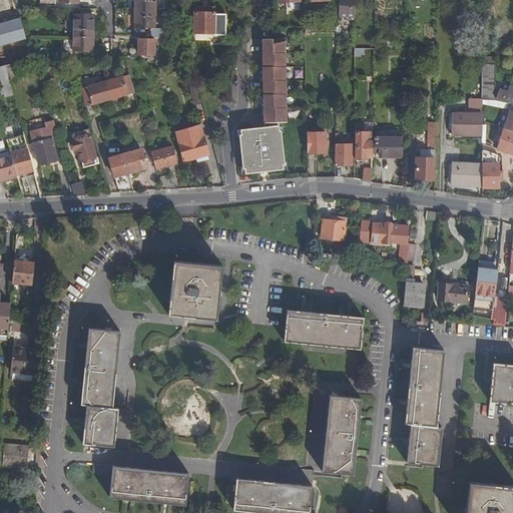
[(135,0),(135,8),(154,9),(154,0),(135,0)]
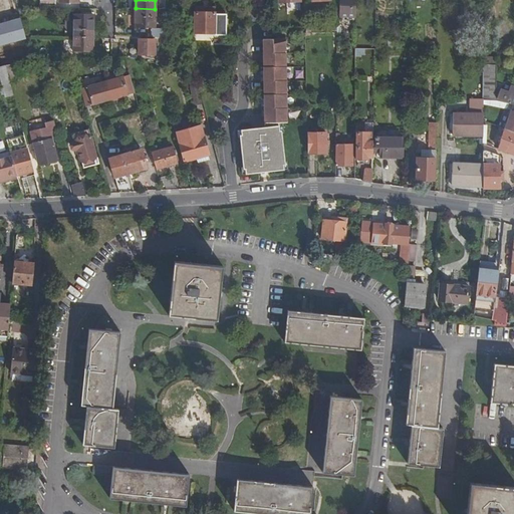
[(355,0),(340,0),(340,16),(355,16),(355,0)]
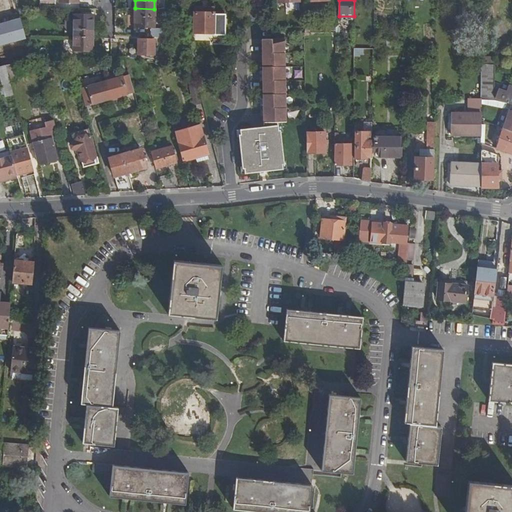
[(154,9),(135,8),(135,26),(154,27),(154,9)]
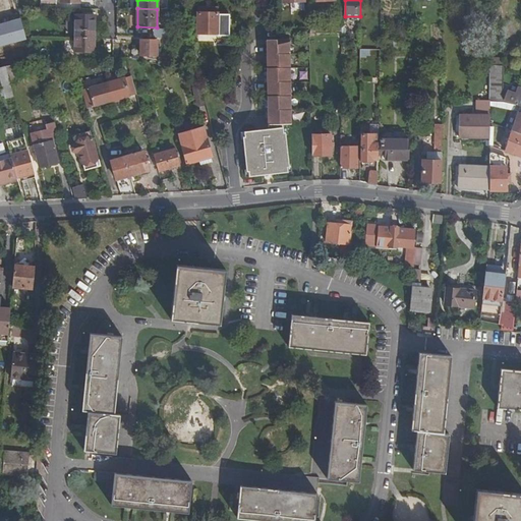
[(218,12),(197,12),(197,33),(217,34),(217,35),(228,35),(228,21),(218,21),(218,12)]
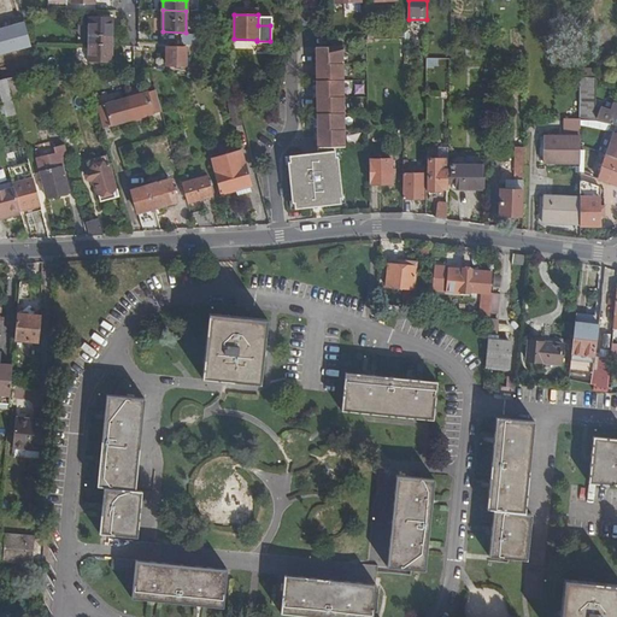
[(112,18),(89,18),(89,43),(100,43),(100,35),(112,35),(112,18)]
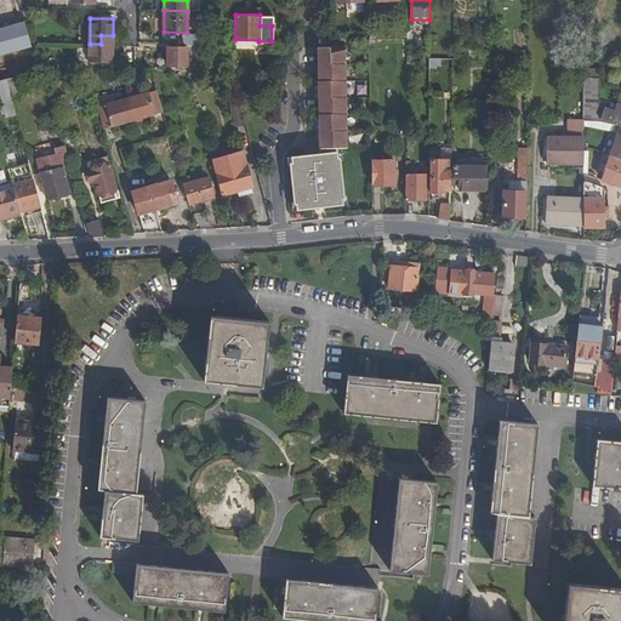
[(101,44),(90,44),(90,61),(103,61),(112,61),(113,35),(101,35),(101,44)]
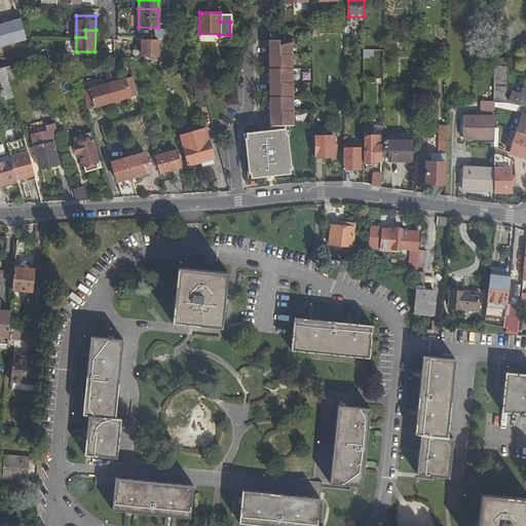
[(252,178),(290,174),(290,168),(292,168),(288,134),(286,134),(285,125),(294,125),(292,39),(268,39),(269,46),(269,62),(269,76),(269,91),(270,106),(270,122),(270,129),(247,133),(247,138),(245,138),(249,173),(251,173),(252,178)]
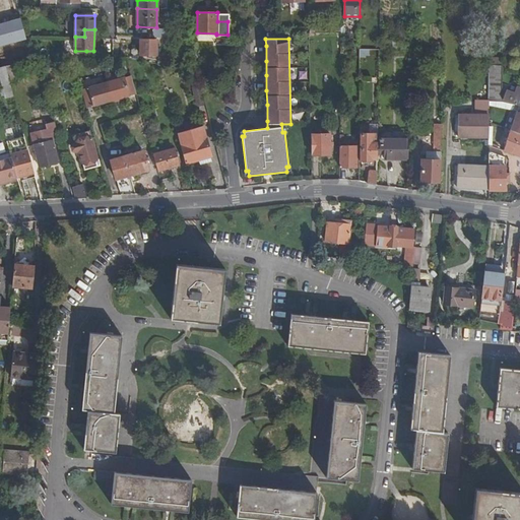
[(156,40),(140,40),(140,54),(156,55),(156,40)]
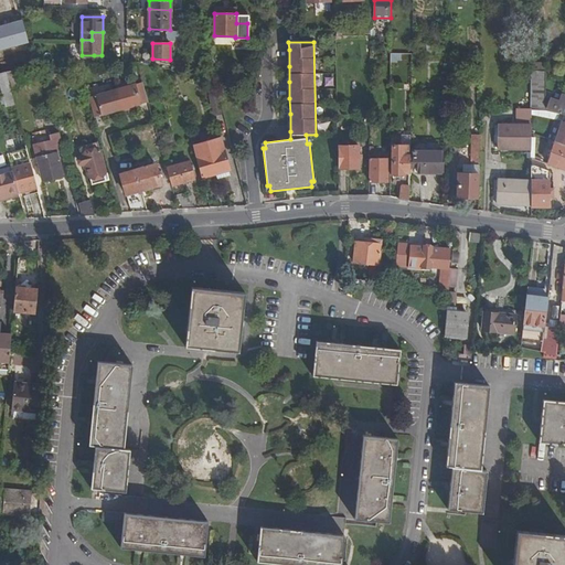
[(401,54),(391,53),(390,62),(400,62),(401,54)]
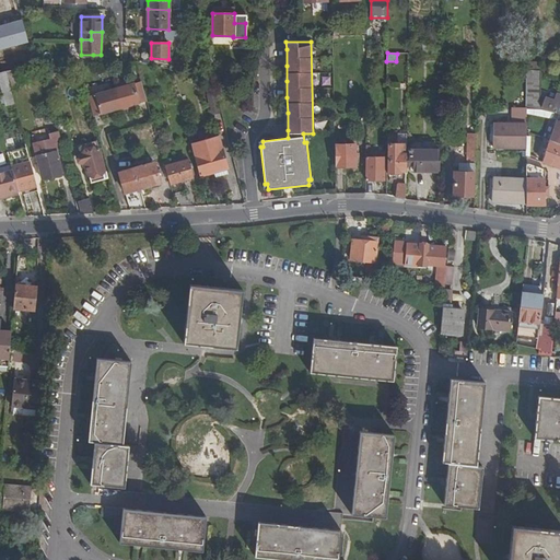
[(389,69),(388,82),(407,83),(407,69),(389,69)]
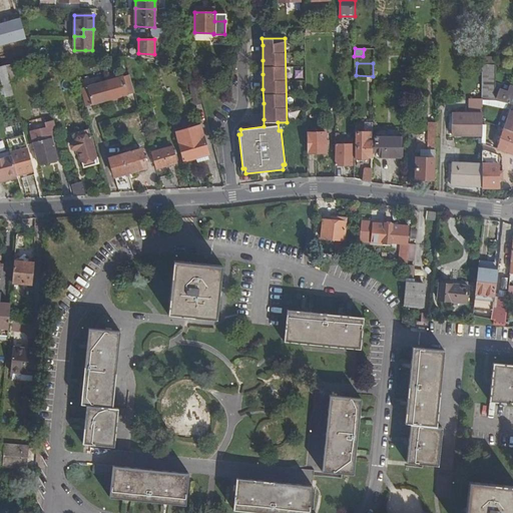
[(14,64),(6,65),(10,82),(19,80),(14,64)]
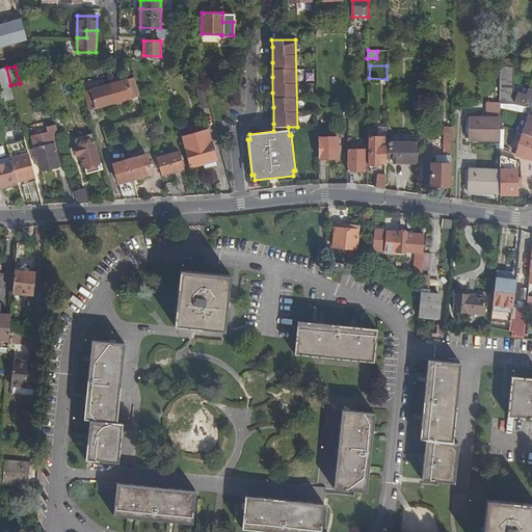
[(517,92),(513,90),(513,67),(512,67),(501,67),(501,102),(501,107),(512,108),(529,114),(531,114),(531,107),(526,106),(514,102),(517,92)]
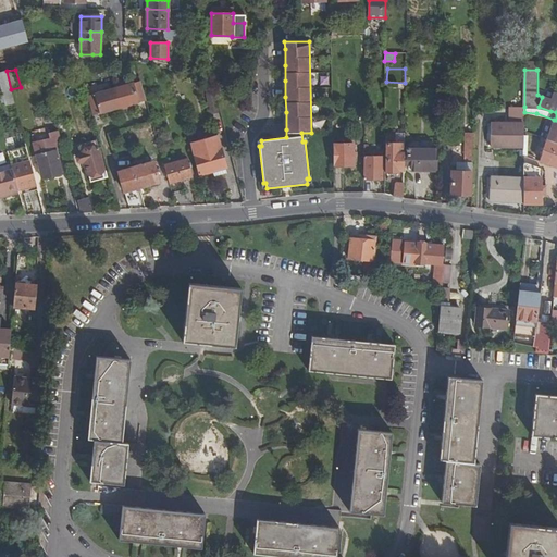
[(7,71),(0,72),(0,82),(7,106),(14,103),(11,89),(7,71)]
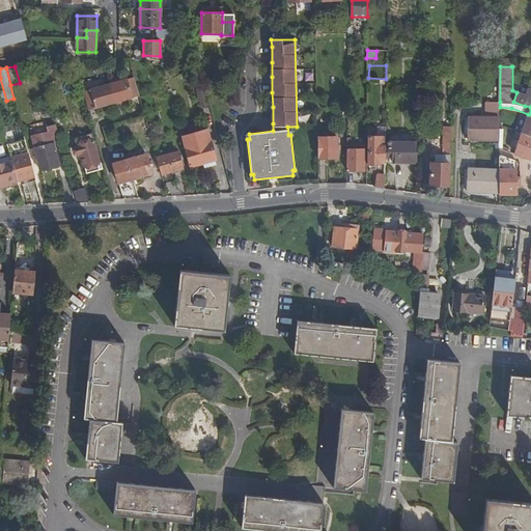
[(134,77),(83,91),(88,110),(139,95),(134,77)]
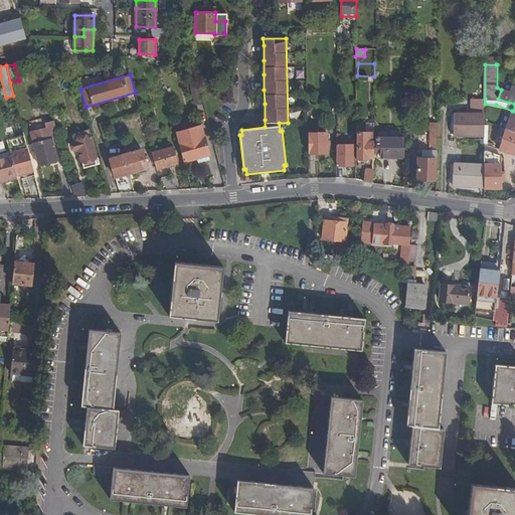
[(164,76),(166,86),(173,84),(171,74),(164,76)]
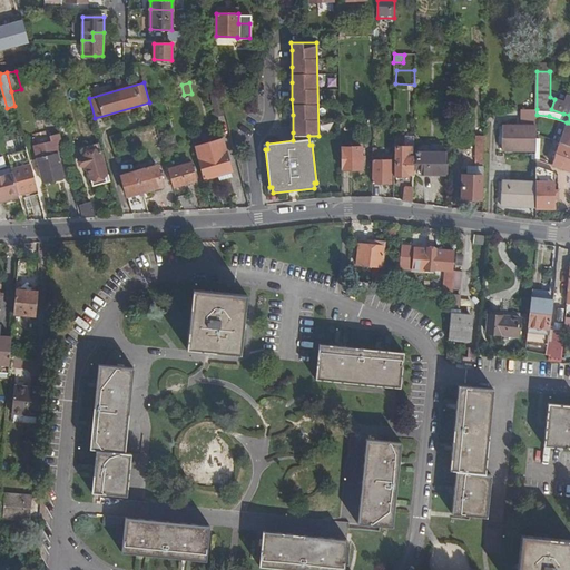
[(216,117),(224,115),(218,94),(210,96),(216,117)]
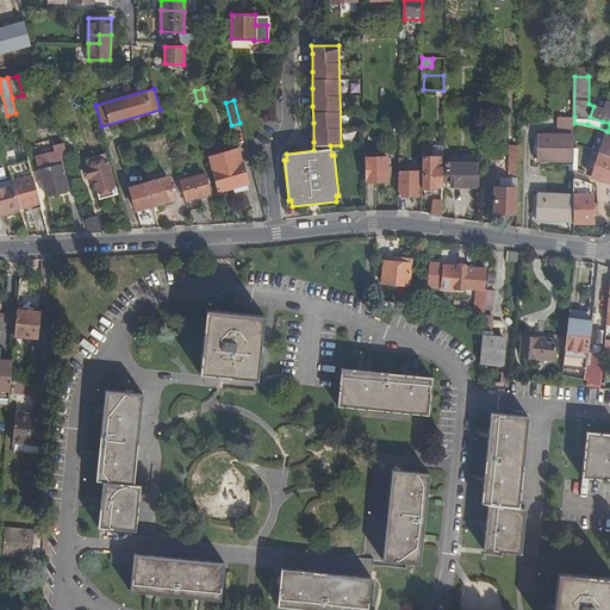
[(609,103),(607,101),(603,110),(593,106),(590,117),(603,122),(609,123),(609,103)]
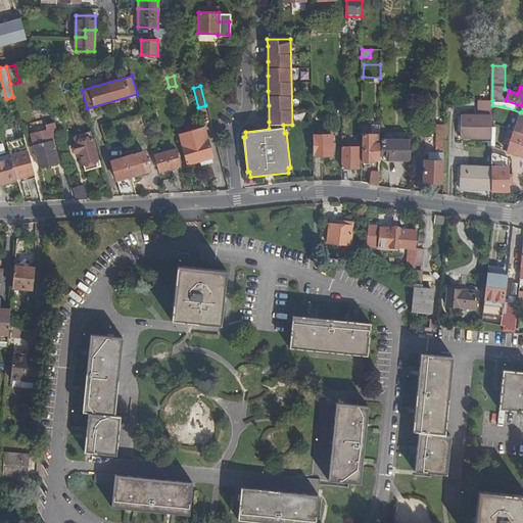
[(461,137),(491,138),(491,123),(492,105),(492,100),(478,100),(478,115),(461,115),(461,137)]
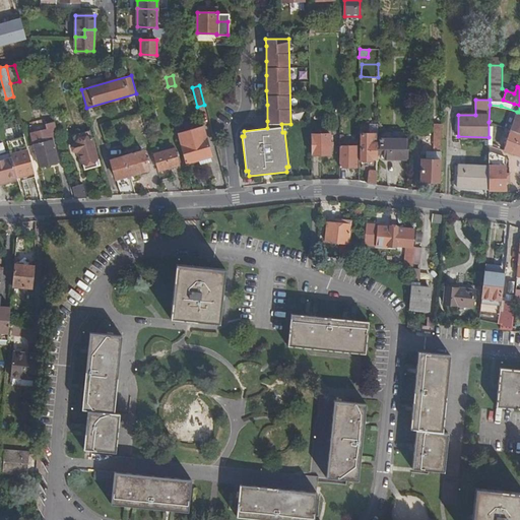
[(50,106),(38,109),(43,127),(55,124),(50,106)]
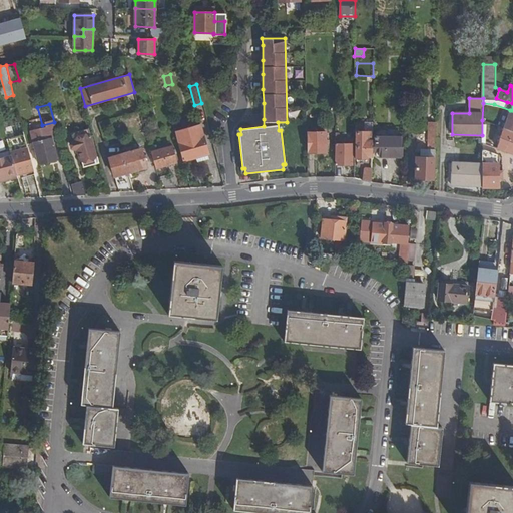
[(512,110),(510,110),(504,128),(512,131),(512,110)]
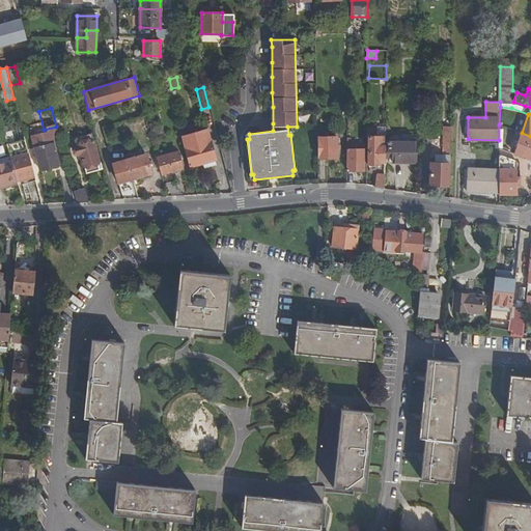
[(442,158),(450,159),(450,155),(451,127),(443,126),(443,155),(442,158)]
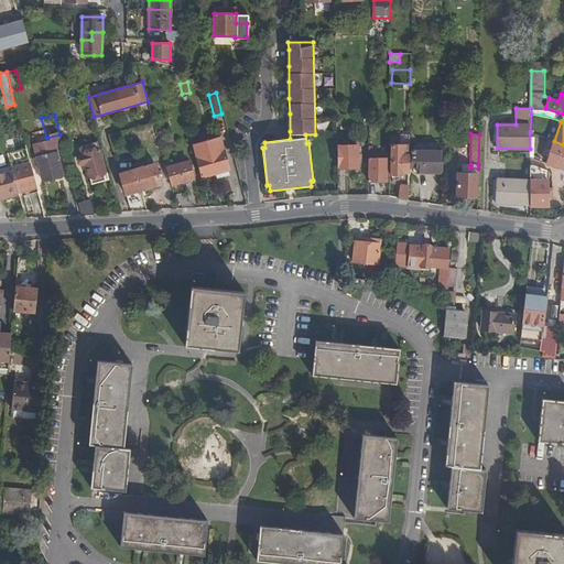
[(97,141),(78,147),(80,155),(79,155),(83,165),(85,164),(88,177),(89,176),(91,185),(109,180),(107,172),(106,172),(97,141)]
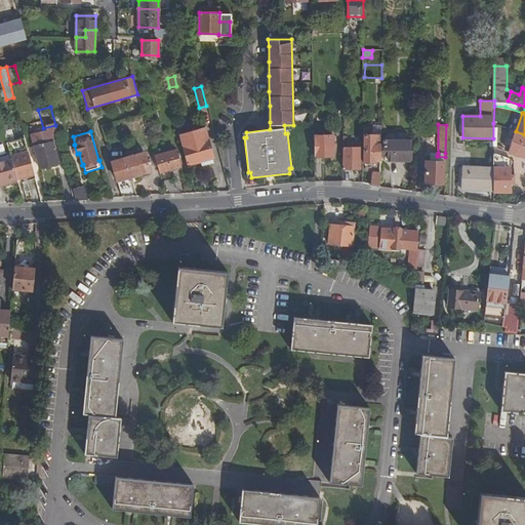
[(509,151),(524,157),(524,134),(516,131),(509,151)]
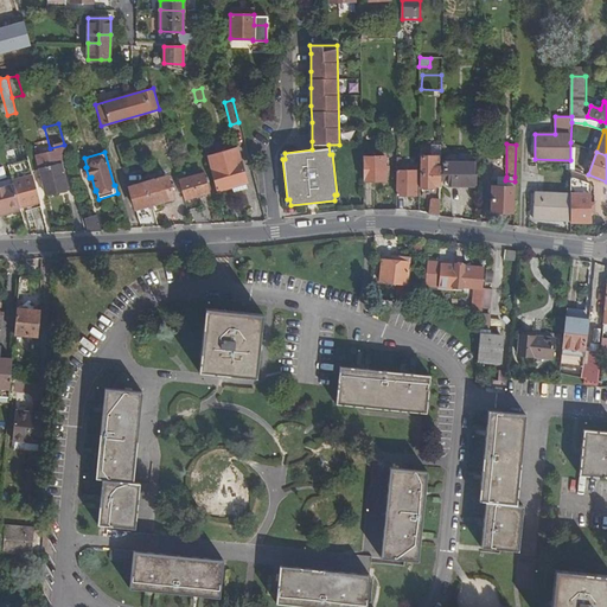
[(385,157),(363,157),(364,180),(385,180),(385,157)]
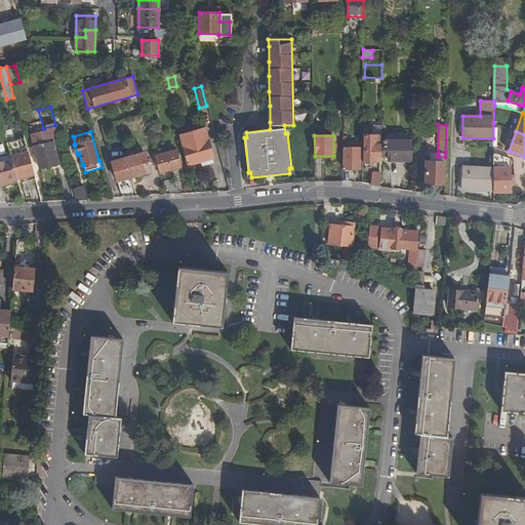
[(378,135),(365,135),(364,152),(374,152),(374,147),(378,148),(378,135)]
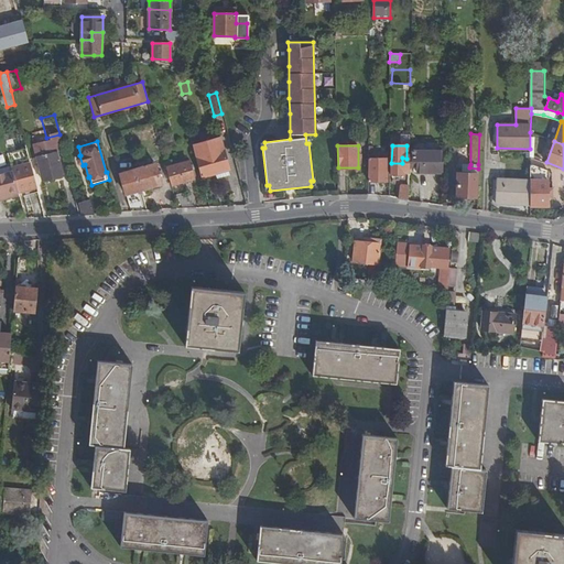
[(26,148),(8,153),(11,165),(19,193),(36,188),(26,148)]
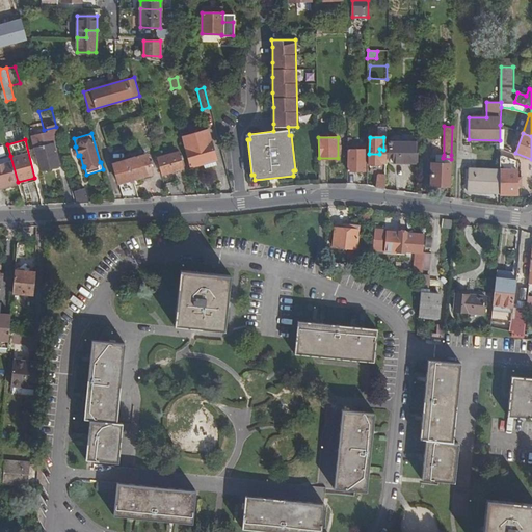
[(211,141),(184,149),(189,166),(216,159),(211,141)]
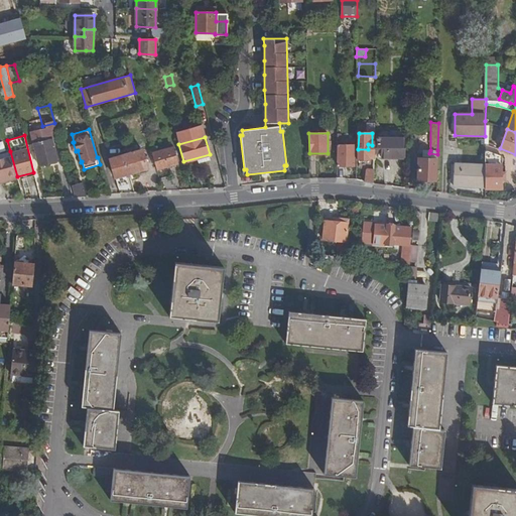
[(405,137),(375,137),(374,150),(382,150),(381,158),(405,158),(405,137)]
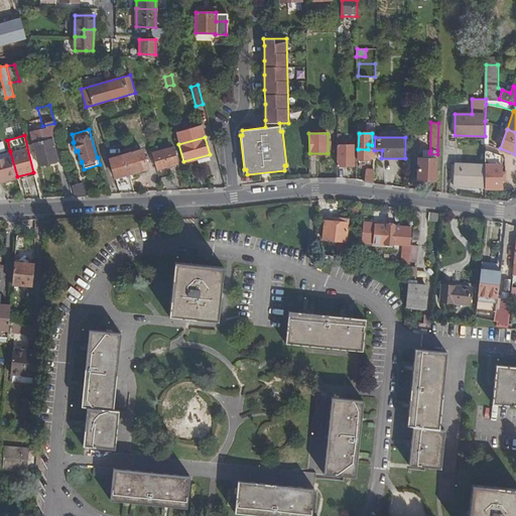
[(52,139),(33,144),(38,165),(57,161),(52,139)]
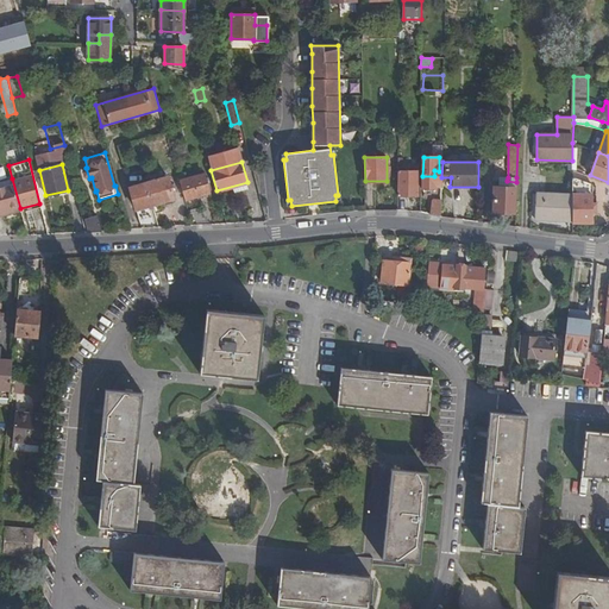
[(418,170),(399,170),(399,196),(418,196),(418,170)]
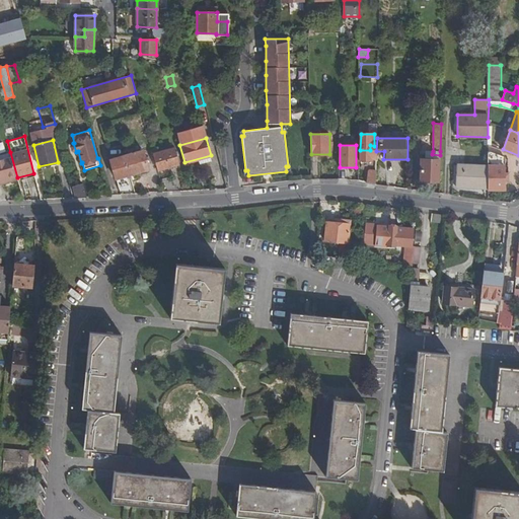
[(173,148),(153,154),(157,170),(178,164),(173,148)]
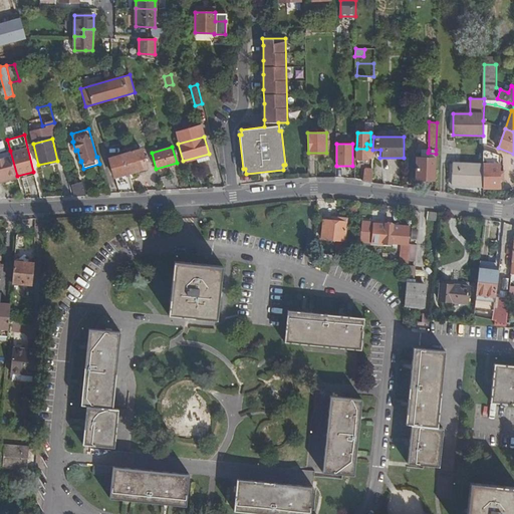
[(142,149),(122,155),(129,174),(148,168),(142,149)]
